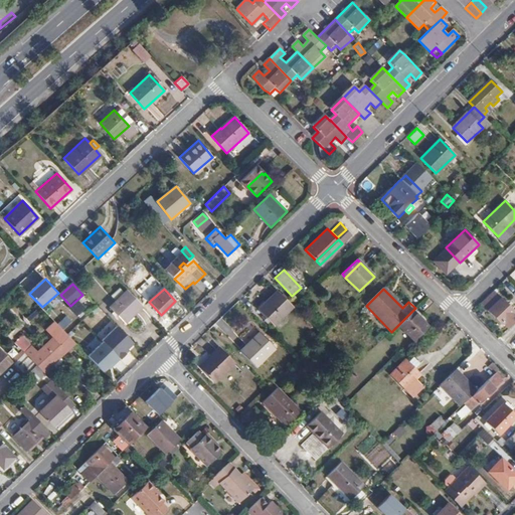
[(127,322),(143,306),(128,290),(112,306),(127,322)]
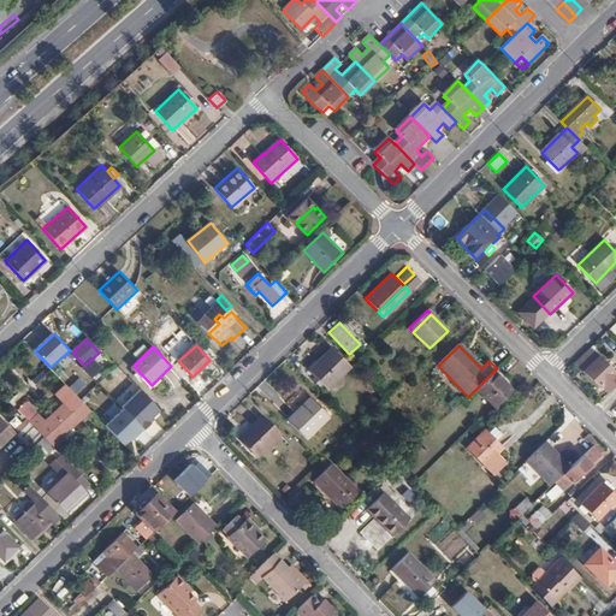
[(615,372),(591,347),(574,362),(600,390),(603,386),(609,392),(615,385),(615,372)]
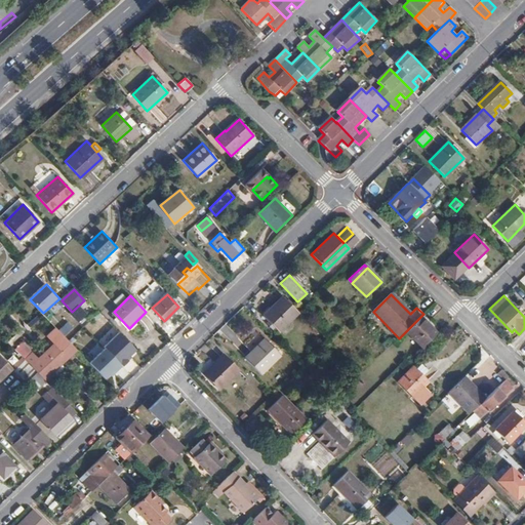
[(267,320),(286,300),(283,297),(263,317),(267,320)]
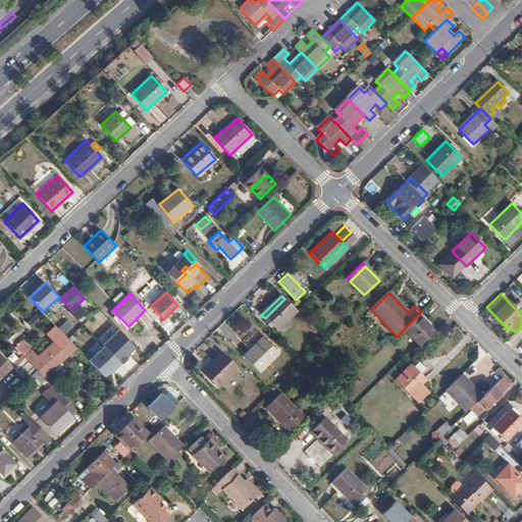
[(296,311),(284,299),(265,318),(276,329),(296,311)]
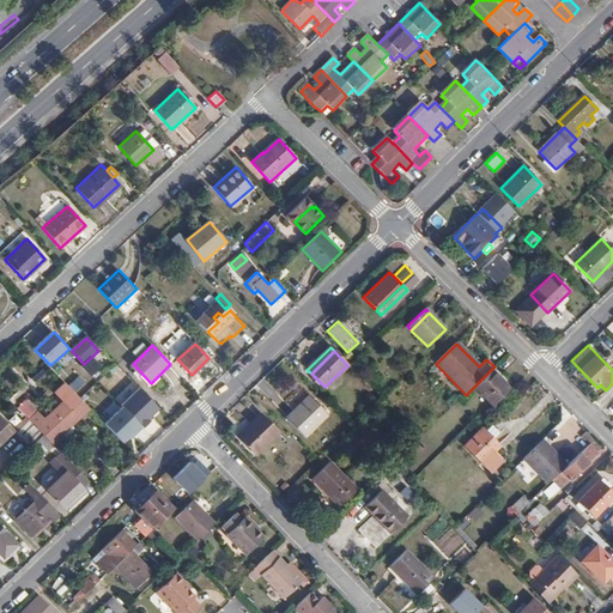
[(62,360),(54,369),(66,381),(80,368),(74,362),(68,368),(62,360)]
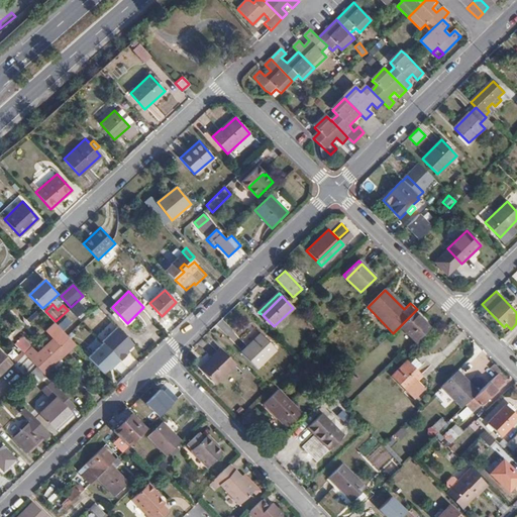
[(42,310),(39,307),(24,322),(26,324),(42,310)]
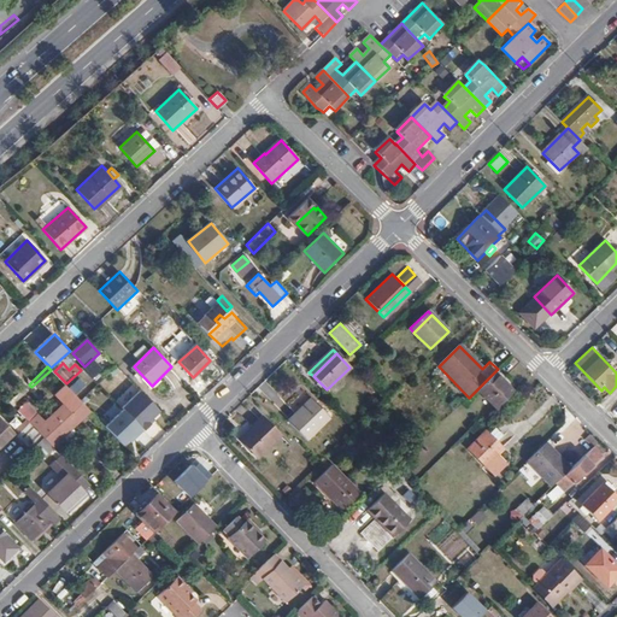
[(512,391),(494,372),(477,389),(495,407),(512,391)]
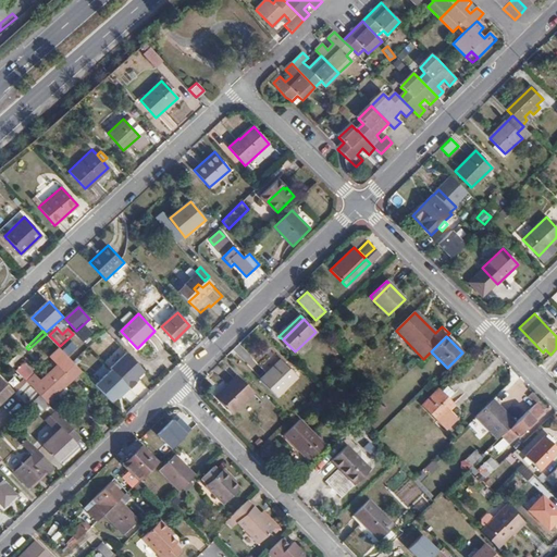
[(63,353),(69,357),(77,349),(72,344),(63,353)]
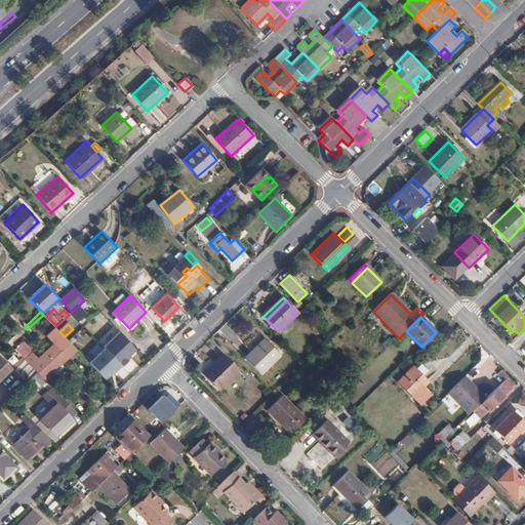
[(102,345),(116,332),(113,327),(98,340),(102,345)]
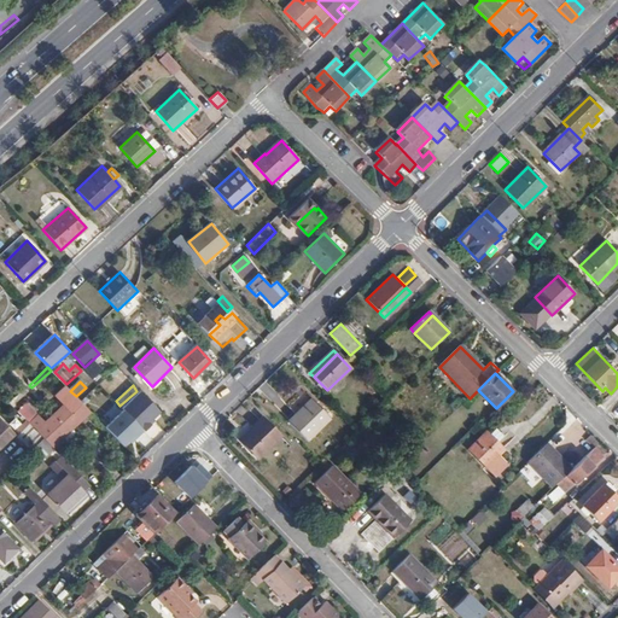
[(24,389),(9,403),(13,408),(16,402),(25,394),(28,396),(29,394),(24,389)]
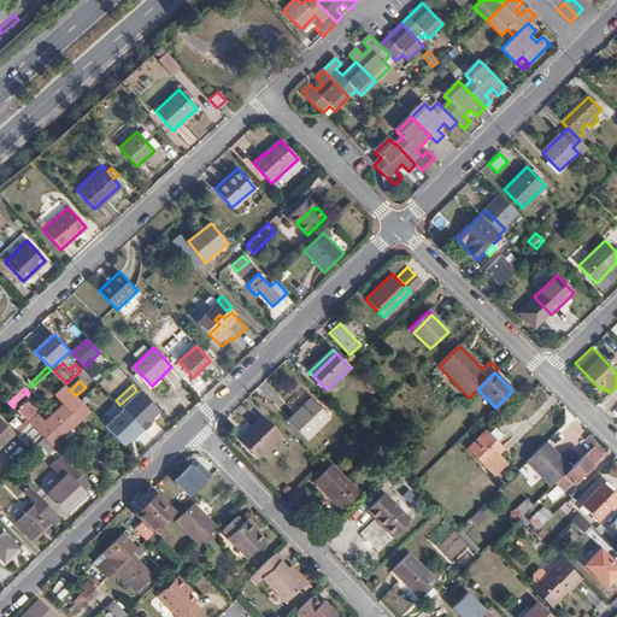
[(142,391),(124,407),(125,410),(145,430),(156,421),(154,419),(162,412),(142,391)]
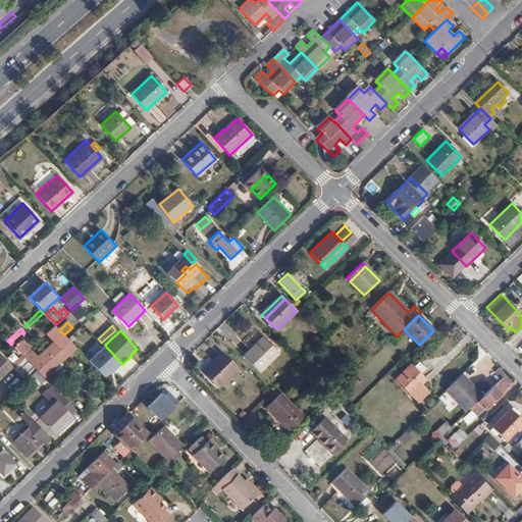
[(263,337),(244,357),(258,372),(278,353),(263,337)]
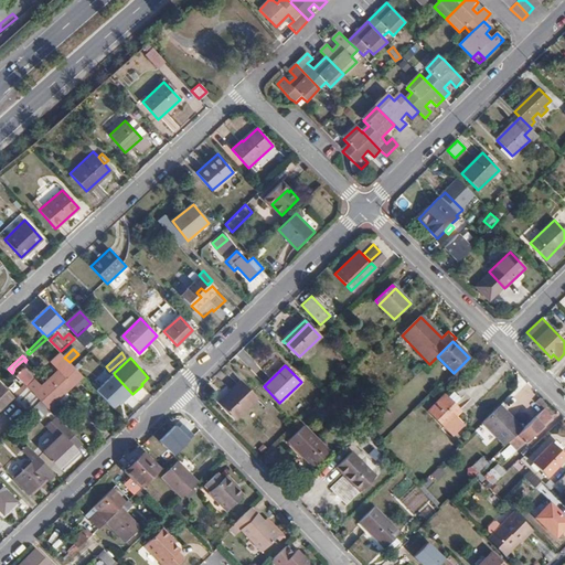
[(41,387),(50,396),(52,394),(57,400),(73,384),(60,370),(41,387)]
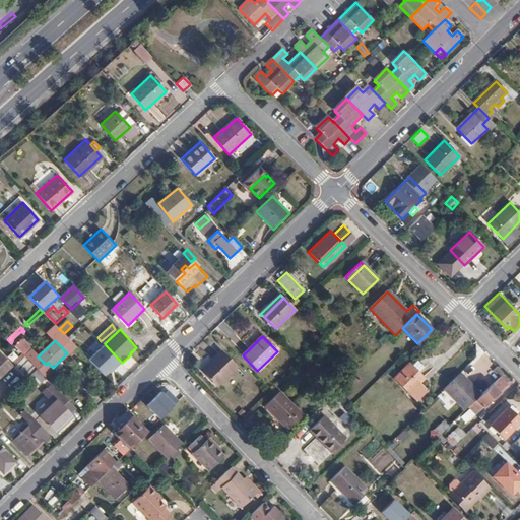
[(20,343),(17,346),(23,352),(26,349),(20,343)]
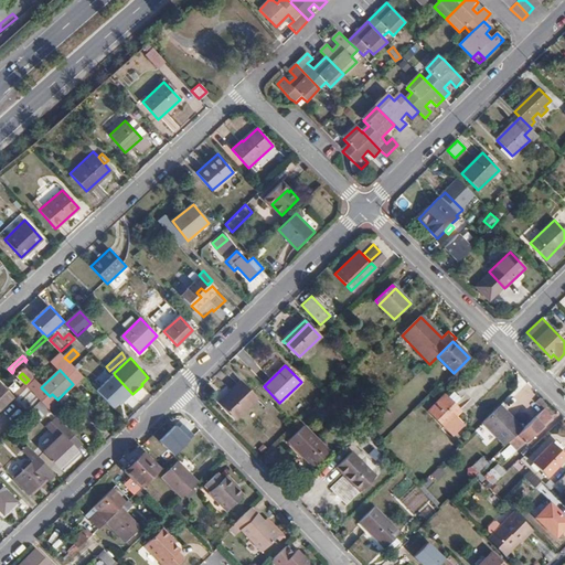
[(132,394),(115,375),(97,391),(116,411),(132,394)]
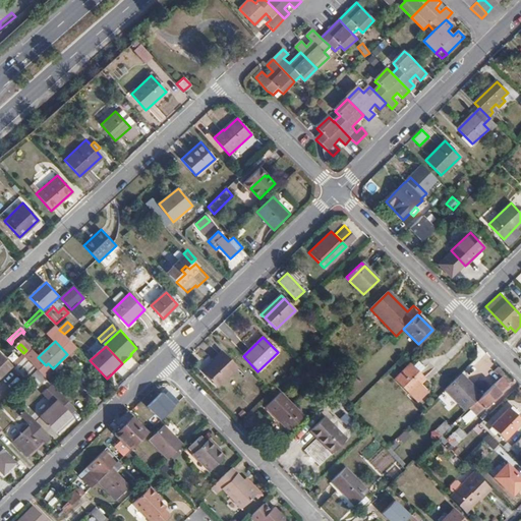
[(222,352),(203,370),(217,387),(236,367),(222,352)]
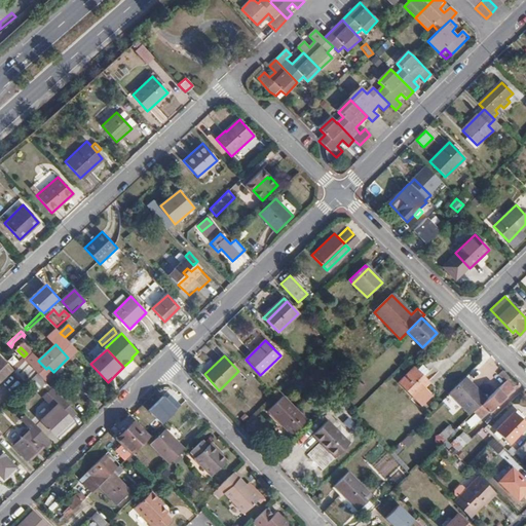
[(0,360),(0,380),(10,371),(0,360)]
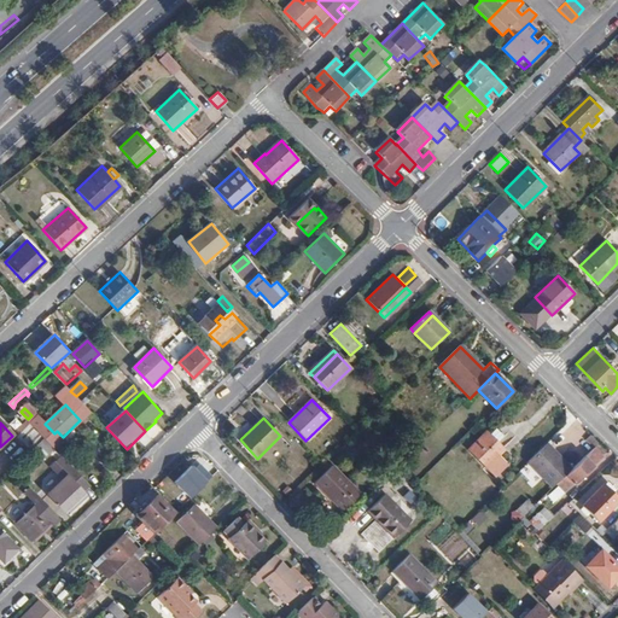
[(42,438),(29,424),(15,438),(29,453),(33,449),(42,438)]
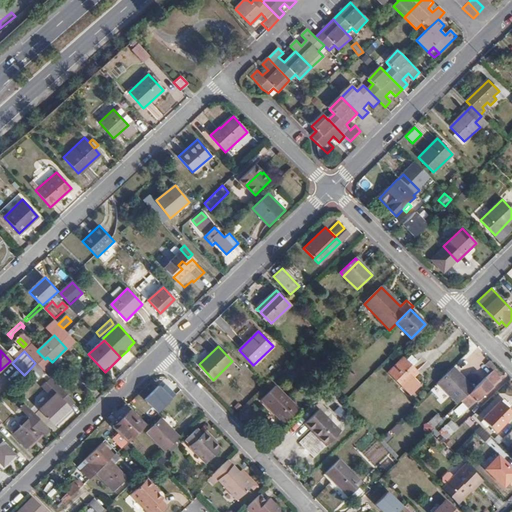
[(419,361),(412,354),(405,360),(413,367),(419,361)]
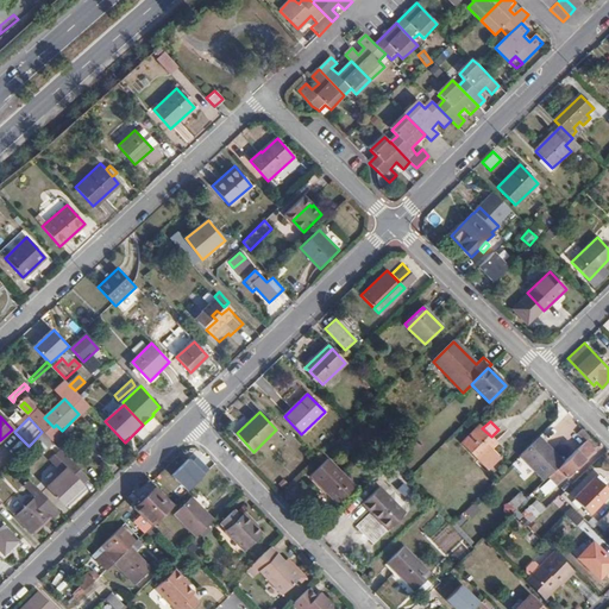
[(491,437),(482,428),(479,426),(462,443),(488,469),(498,458),(490,450),(497,444),(491,437)]
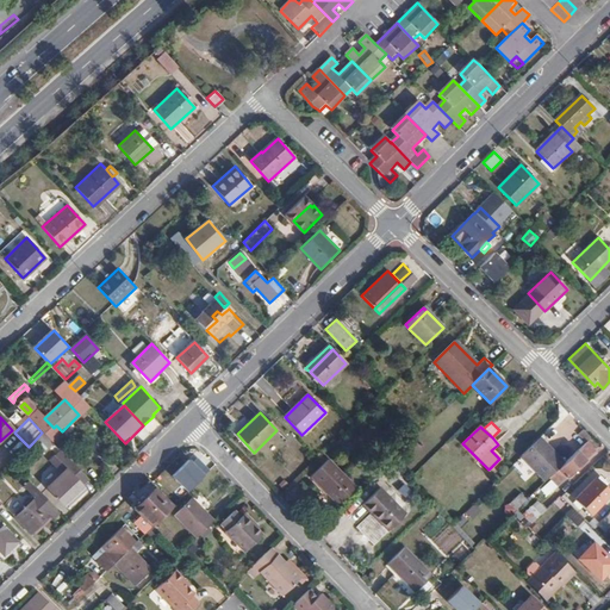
[(45,450),(53,443),(42,433),(32,443),(45,456),(49,454),(45,450)]
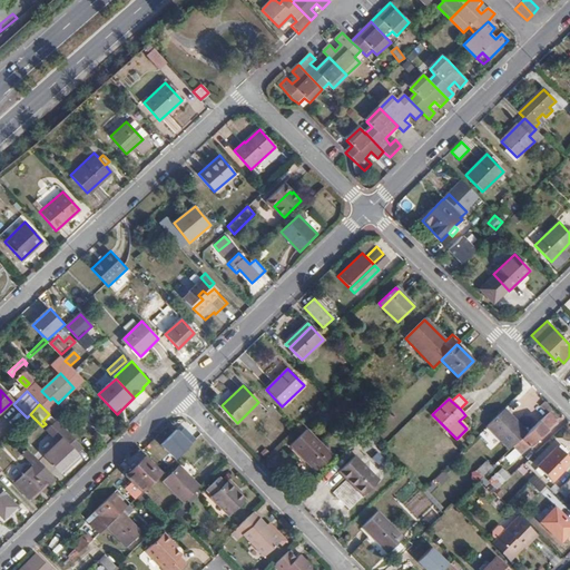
[(488,425),(511,449),(513,445),(528,432),(504,409),(488,425)]
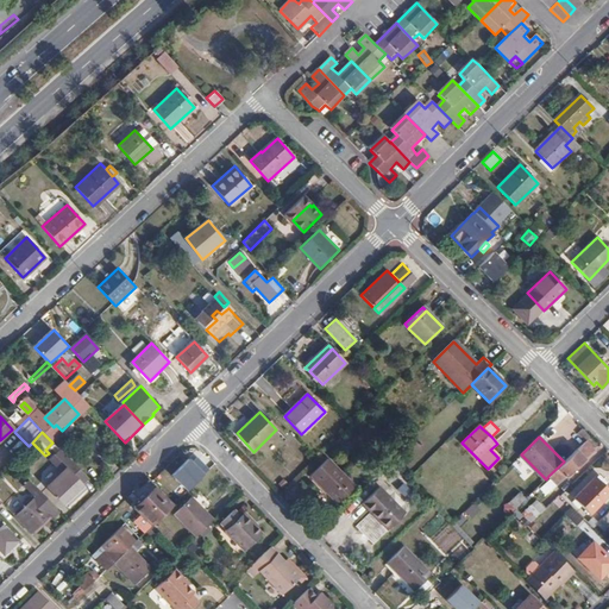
[(594,451),(584,443),(564,462),(548,476),(558,485),(594,451)]
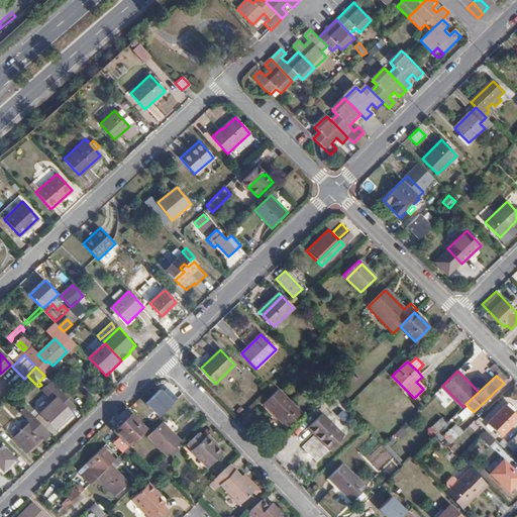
[(71,411),(76,406),(56,387),(52,390),(48,387),(45,391),(47,393),(53,399),(55,401),(43,412),(58,427),(73,412),(71,411)]
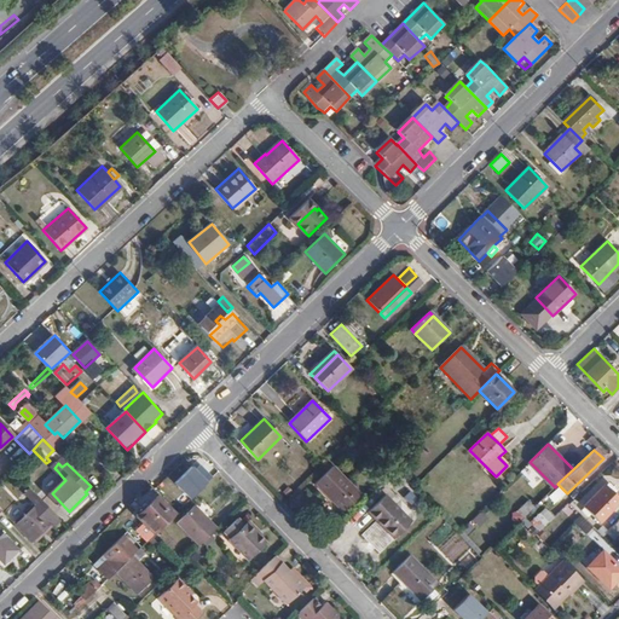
[(194,466),(177,484),(192,499),(209,481),(197,469),(194,466)]
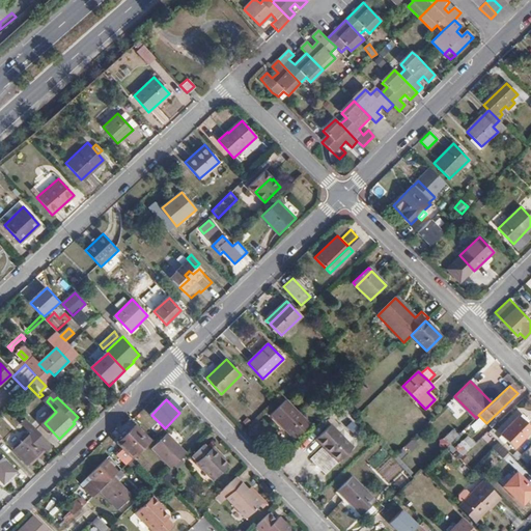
[(169,402),(179,413),(184,410),(172,399),(169,402)]
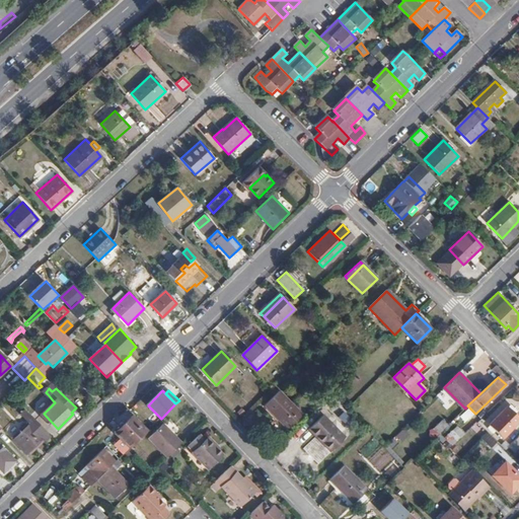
[(279,391),(264,405),(287,429),(302,415),(279,391)]
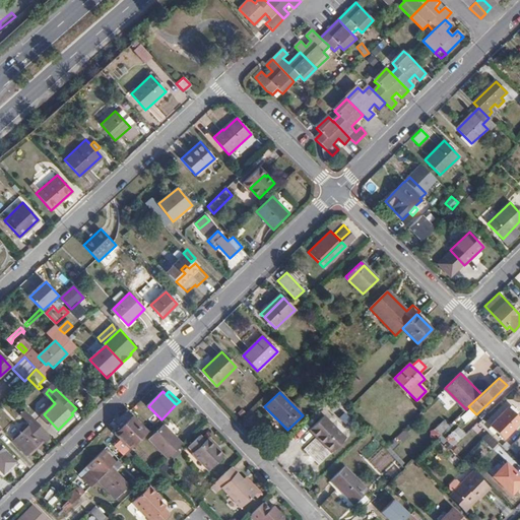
[(519,418),(509,407),(491,426),(504,438),(519,421),(519,418)]
